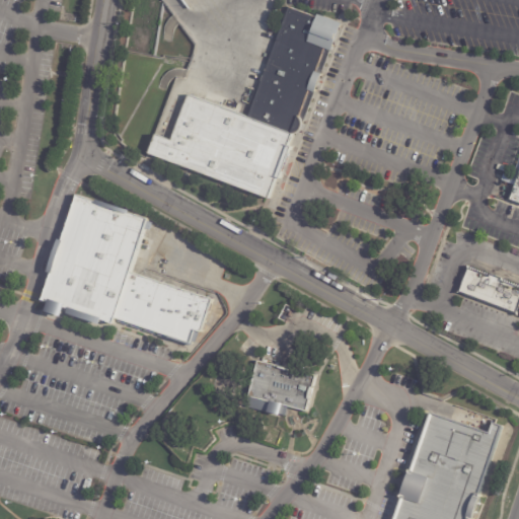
[(271,201),(152,153),(160,132),(174,139),(192,94),(251,119),(297,6),(346,24),(271,201)]
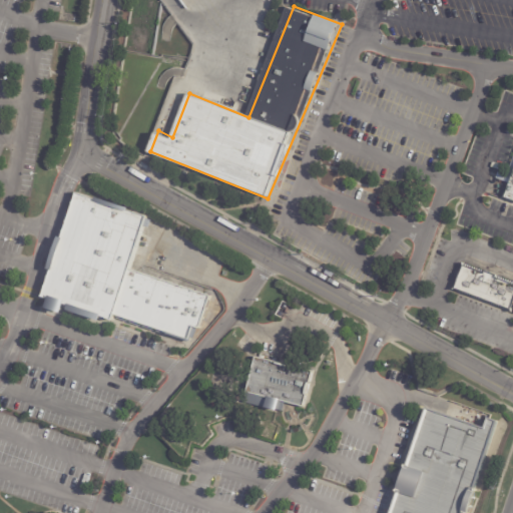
[(512,171),(504,198),(512,201),(512,171)]
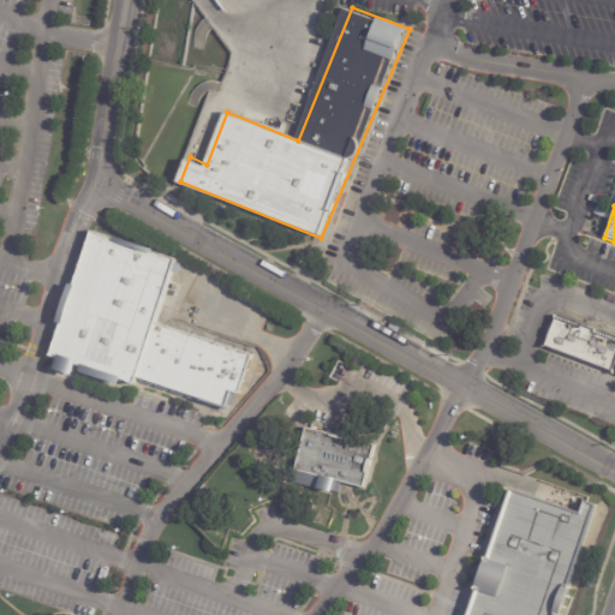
[(153,252),(175,260),(174,263),(184,266),(181,274),(172,272),(154,324),(254,354),(242,396),(232,393),(227,410),(133,381),(132,386),(119,382),(118,387),(78,375),(81,368),(75,365),(71,377),(51,371),(54,359),(48,358),(90,232),(114,240),(114,239),(153,250),(153,252)]
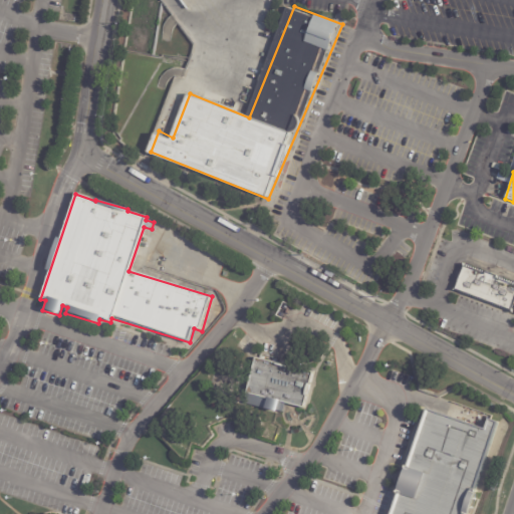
[(497,277),(513,283),(513,307),(512,313),(452,291),(462,264),(497,277)]
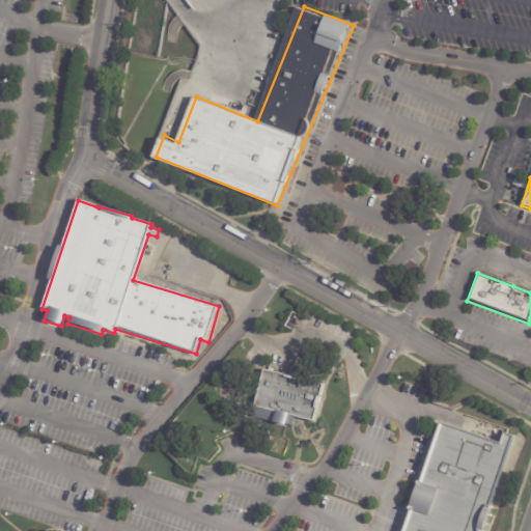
[(270,370),(326,385),(316,421),(298,416),(296,425),(288,423),(287,425),(276,422),(276,421),(255,416),(267,370),(270,370)]
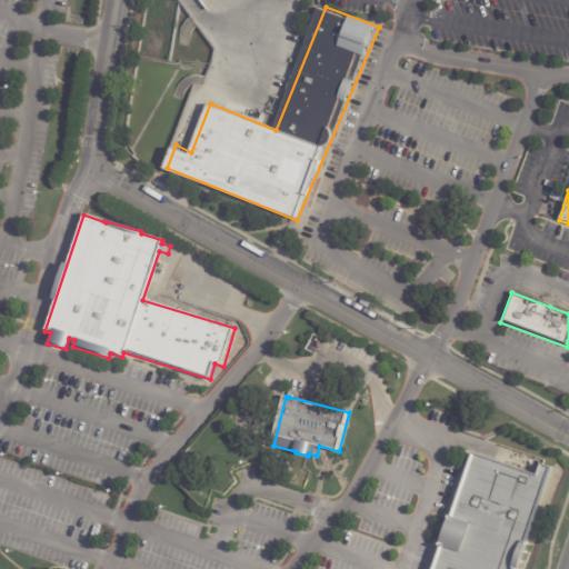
[(543,465),(552,468),(518,568),(431,568),(439,548),(439,545),(438,545),(448,517),(449,518),(472,452),(538,476),(541,463),(543,465)]
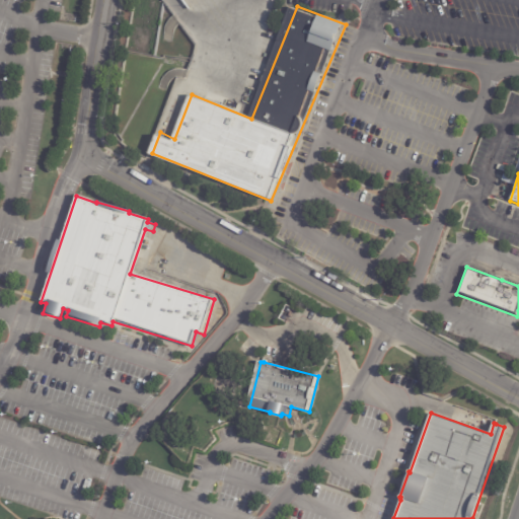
All buildings are outlined.
